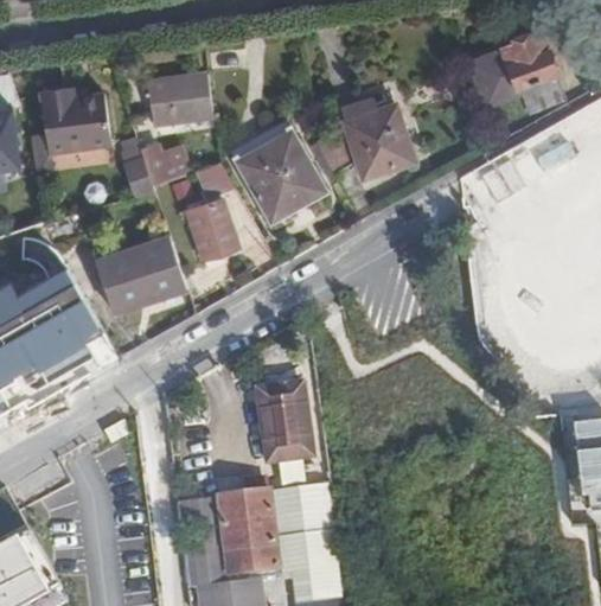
[(539,36),(470,69),(488,113),(524,97),(520,90),(526,87),(536,112),(564,100),(539,36)]
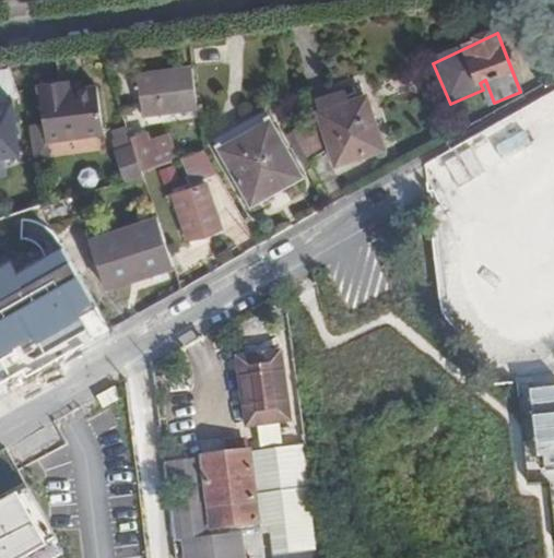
[(197,109),(191,72),(138,79),(143,117),(197,109)]
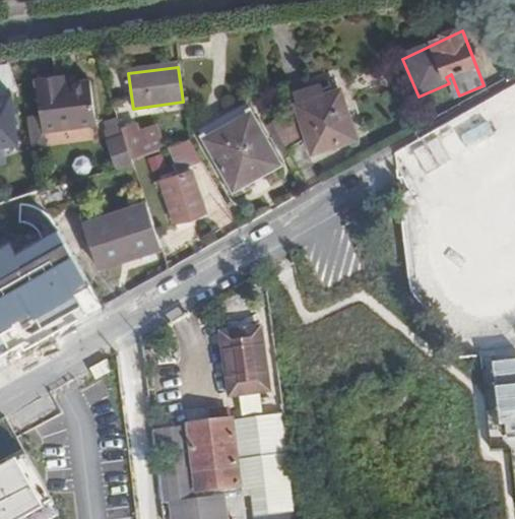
[(38,117),(40,134),(94,126),(88,80),(56,85),(54,76),(33,79),(38,117)]
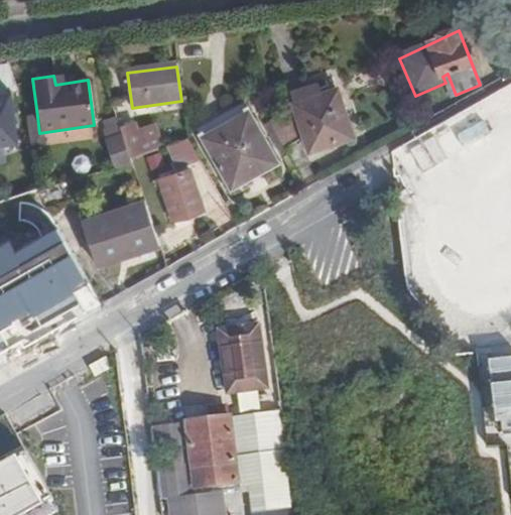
[(294,106),(320,98),(315,87),(290,95),(294,106)]
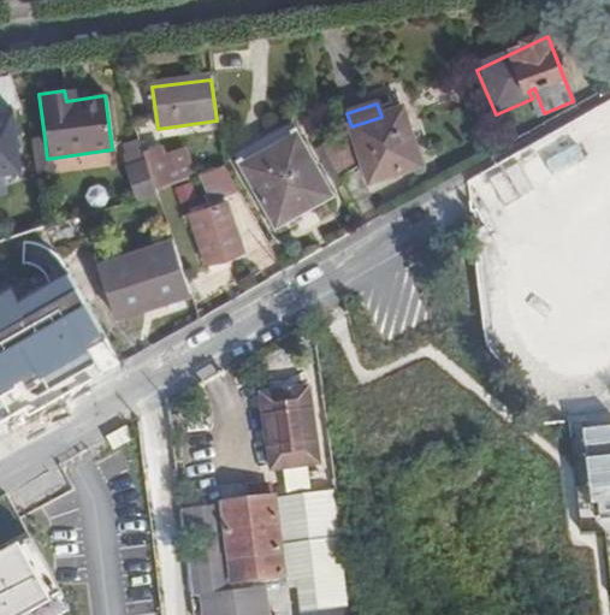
[(402,110),(382,117),(351,126),(350,128),(368,181),(420,164),(402,110)]
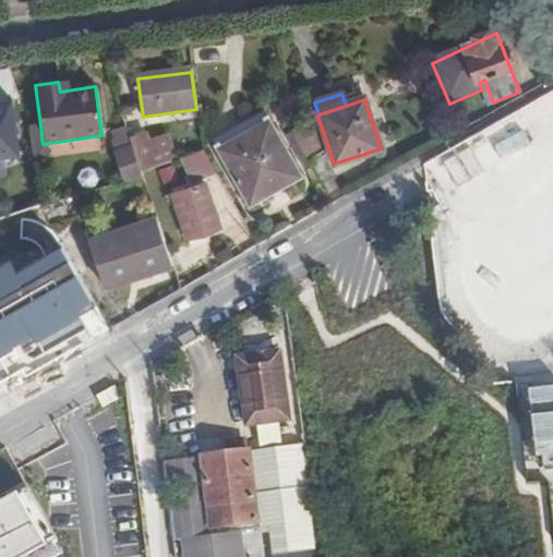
[(12,101),(0,103),(0,160),(19,158),(12,101)]
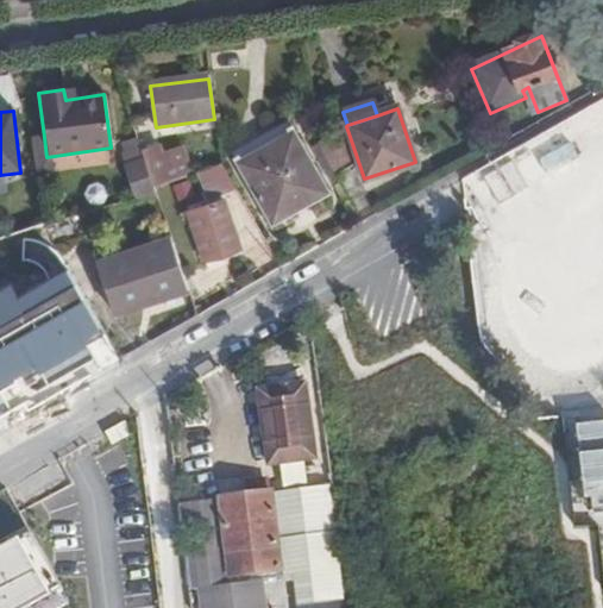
[(238,162),(291,131),(287,123),(232,152),(238,162)]
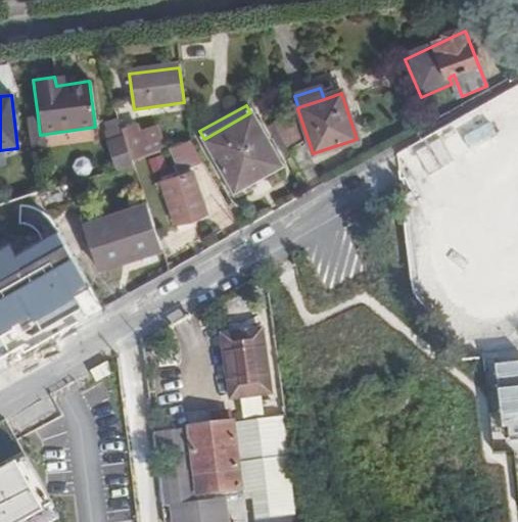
[(286,148),(304,138),(288,111),(271,122),(286,148)]
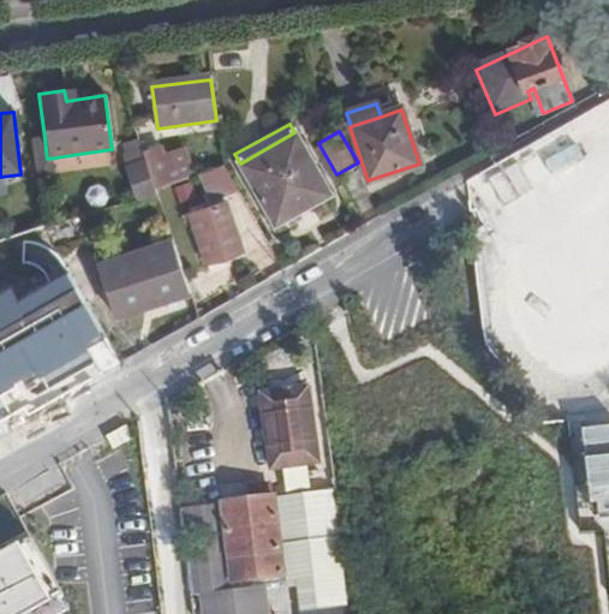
[(300,201),(306,208),(329,196),(294,132),(240,164),(270,219),(300,201)]
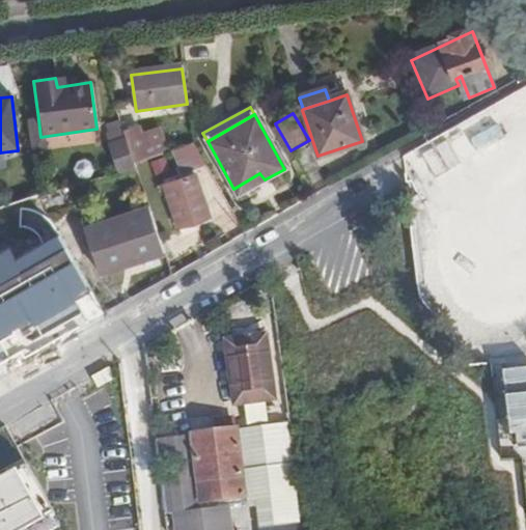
[(134,164),(123,132),(122,132),(118,118),(105,122),(106,129),(104,130),(119,172),(135,166),(134,164)]
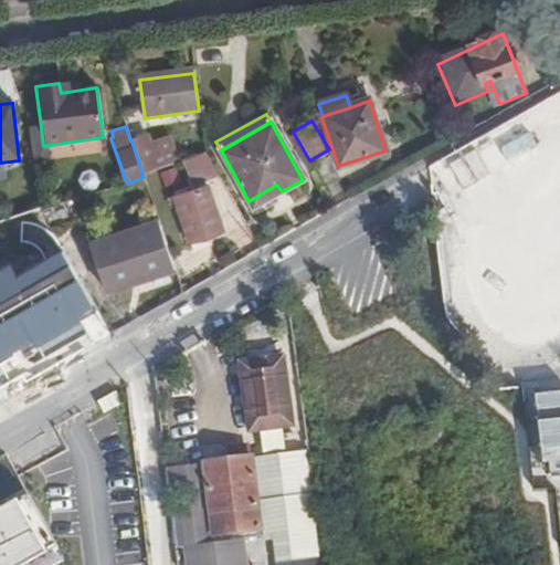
[(28,129),(32,164),(45,163),(43,146),(41,127),(28,129)]
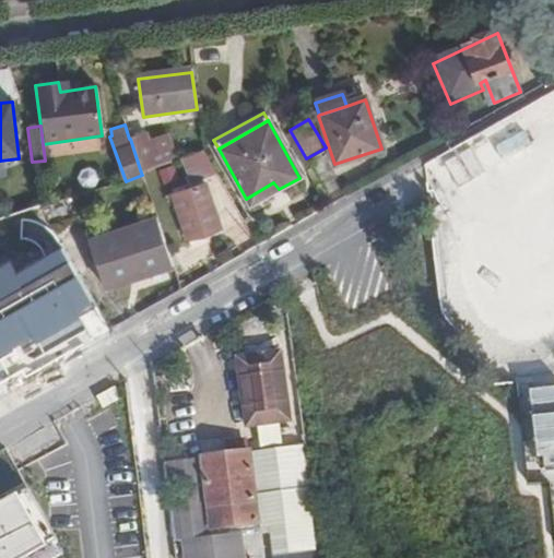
[(143,135),(130,139),(141,173),(173,161),(163,134),(144,141),(143,135)]
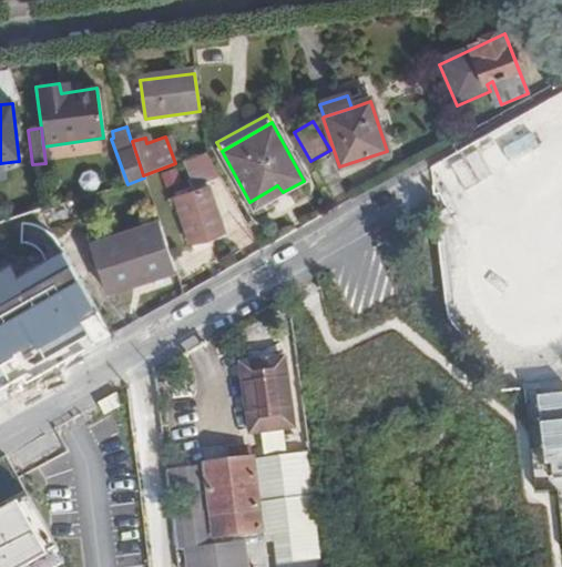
[(206,181),(217,174),(205,151),(183,160),(198,184),(206,181)]
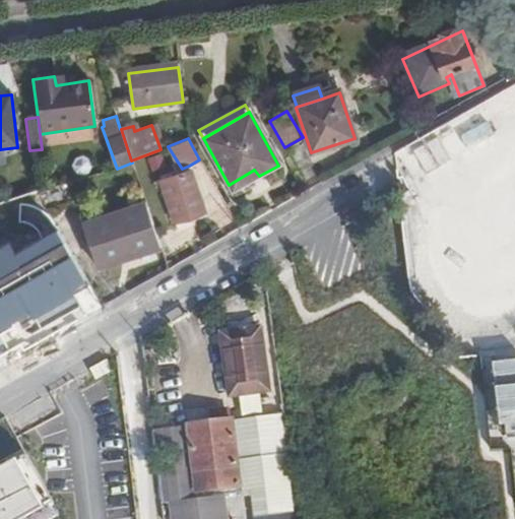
[(261,181),(259,176),(254,170),(229,185),(235,195),(261,181)]
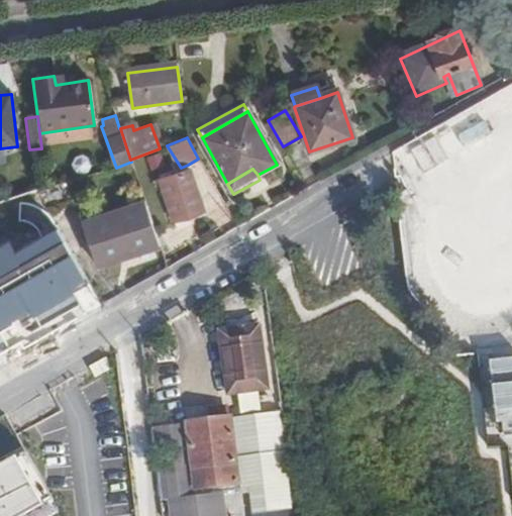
[(202,209),(190,170),(184,172),(160,181),(174,219),(202,209)]
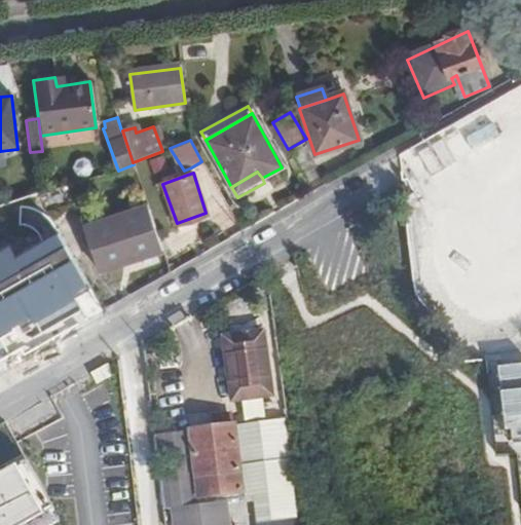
[(20,177),(6,179),(7,192),(22,189),(20,177)]
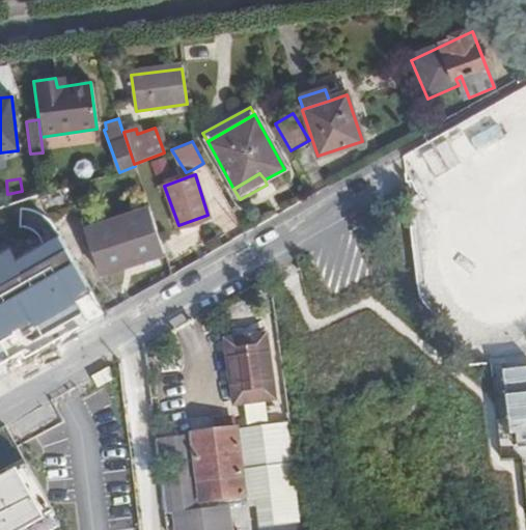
[(503,247),(525,245),(525,184),(501,185),(503,247)]
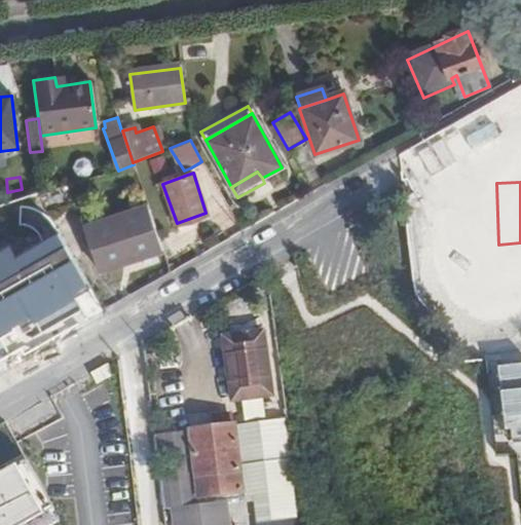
[(105,283),(161,248),(146,202),(80,240),(105,283)]
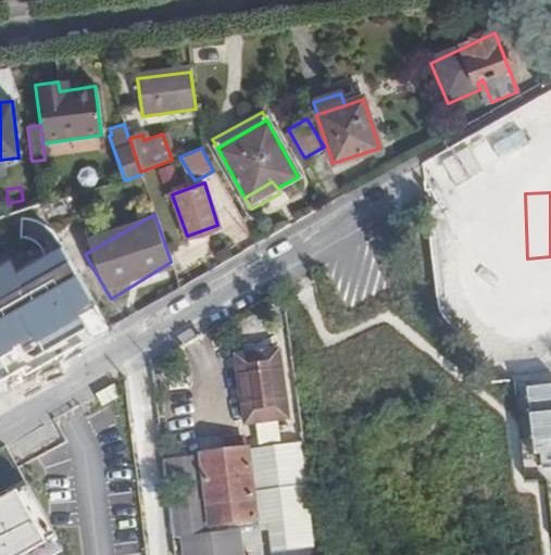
[(448,227),(449,277),(513,277),(512,227),(448,227)]
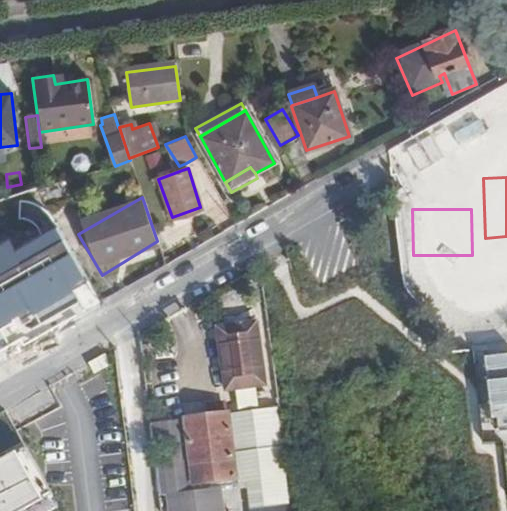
[(0,322),(26,308),(30,314),(84,279),(52,225),(10,247),(5,239),(0,241),(0,322)]
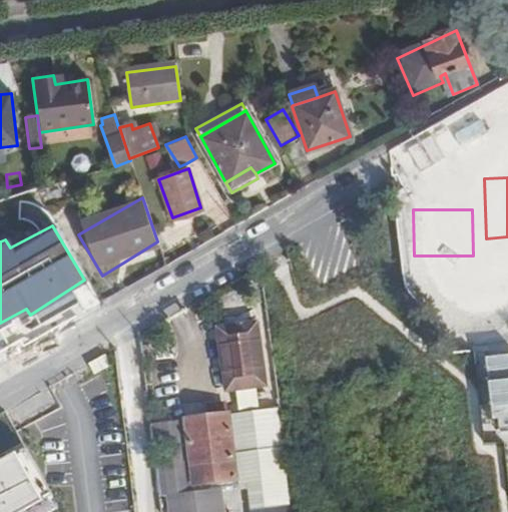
[(258,384),(250,323),(214,327),(220,389),(258,384)]
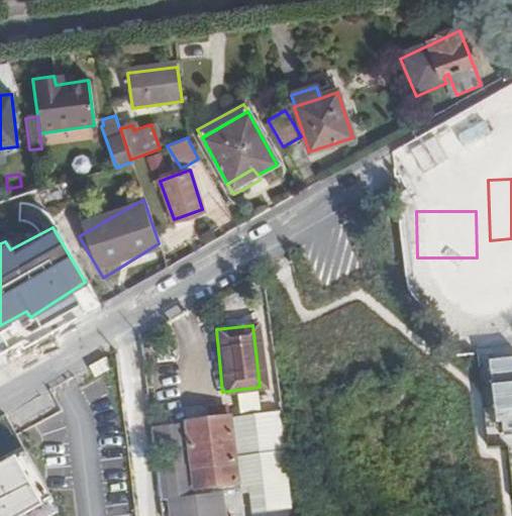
[(274,412),(226,418),(235,488),(244,487),(248,515),(287,510),(274,412)]
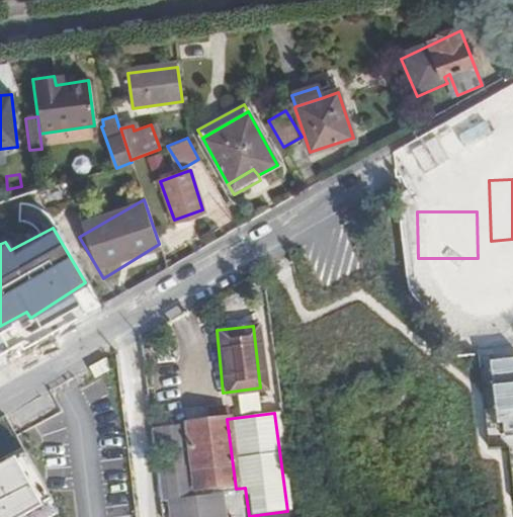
[(227,419),(183,425),(192,495),(220,491),(236,489),(227,419)]
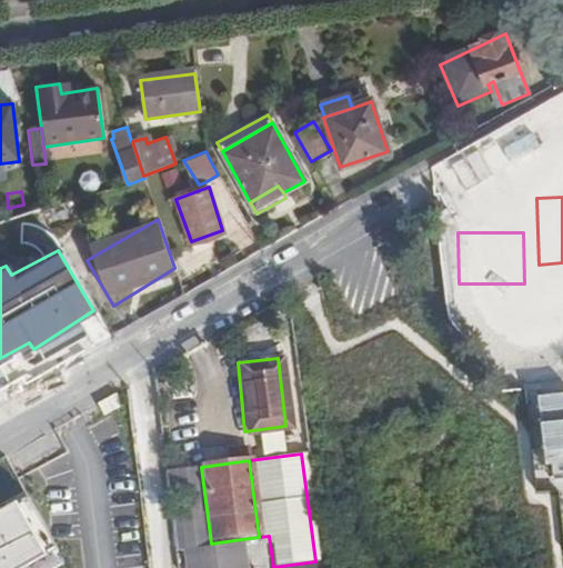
[(211,544),(201,467),(163,472),(171,549),(180,548),(211,544)]
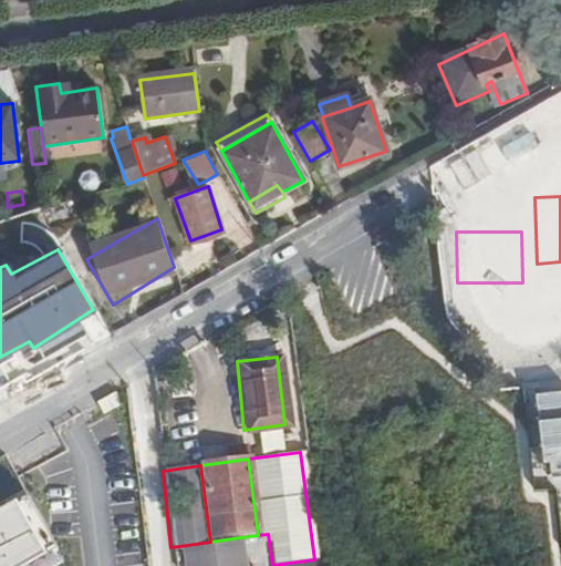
[(22,565),(42,555),(12,503),(0,510),(0,565),(22,565)]
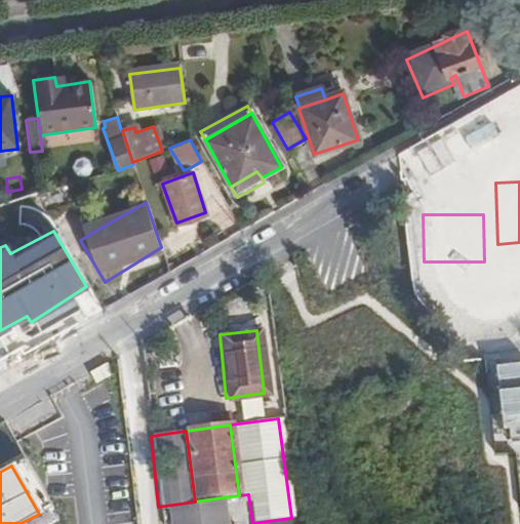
[(226,523),(223,497),(195,501),(166,506),(168,523),(226,523)]
